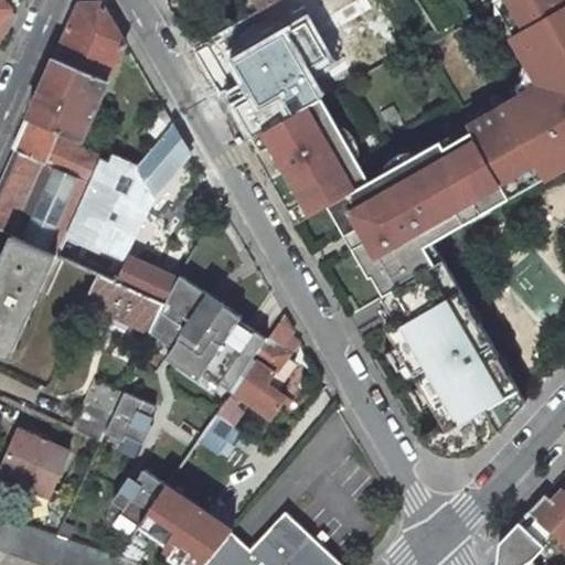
[(0,0),(0,48),(16,13),(2,0),(0,0)]
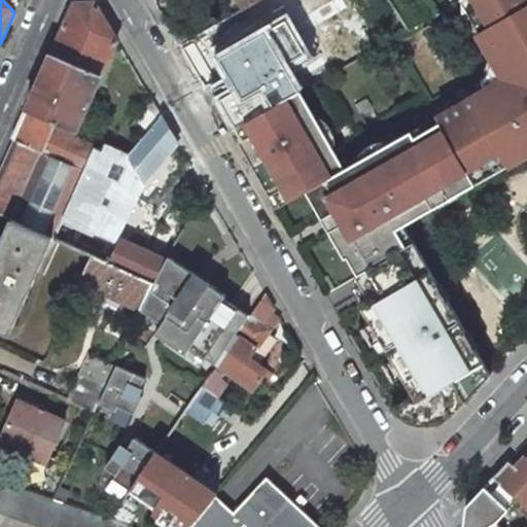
[(261,0),(238,0),(245,9),(261,0)]
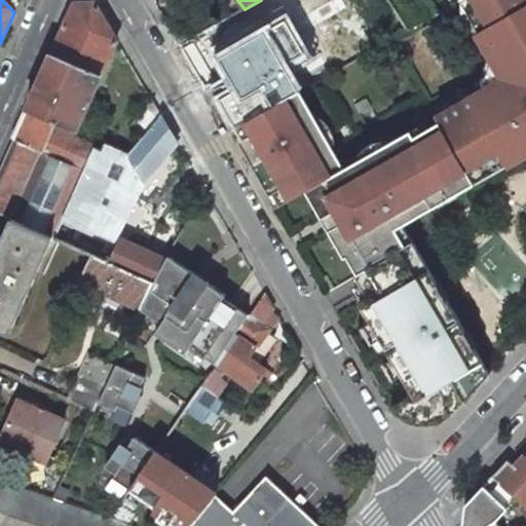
[(525,0),(464,0),(483,32),(481,35),(495,60),(501,57),(506,65),(497,84),(499,88),(495,90),(493,88),(438,119),(440,123),(475,183),(525,153),(525,0)]
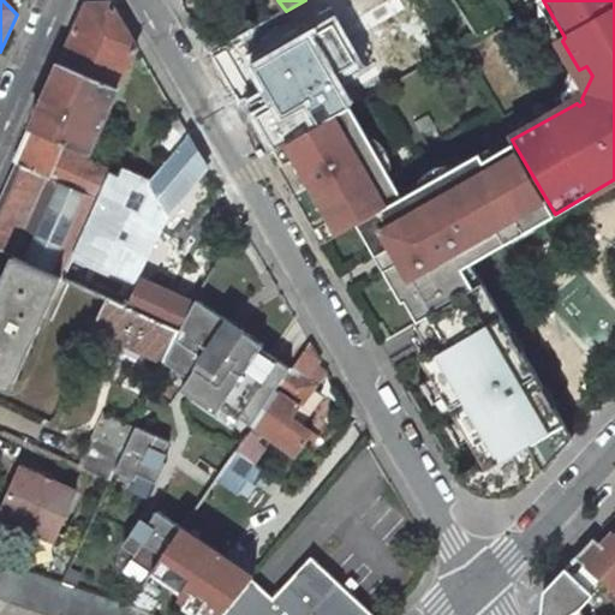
[(137,46),(112,1),(87,3),(31,126),(65,141),(89,151),(137,46)]
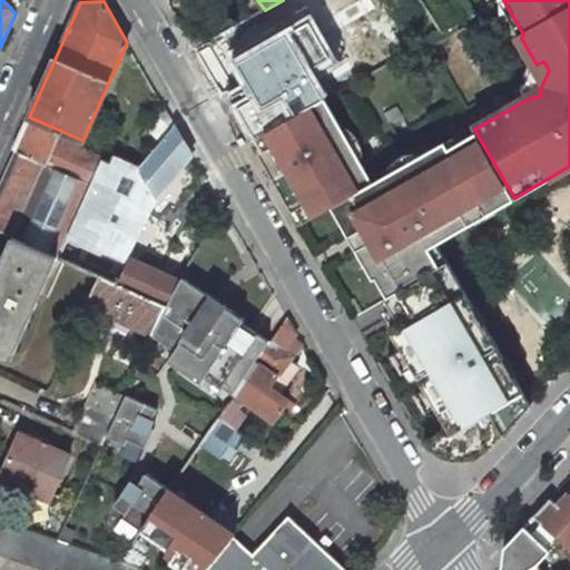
[(311,13),(235,56),(264,106),(284,95),(296,116),(325,99),(332,95),(321,74),(340,62),(311,13)]
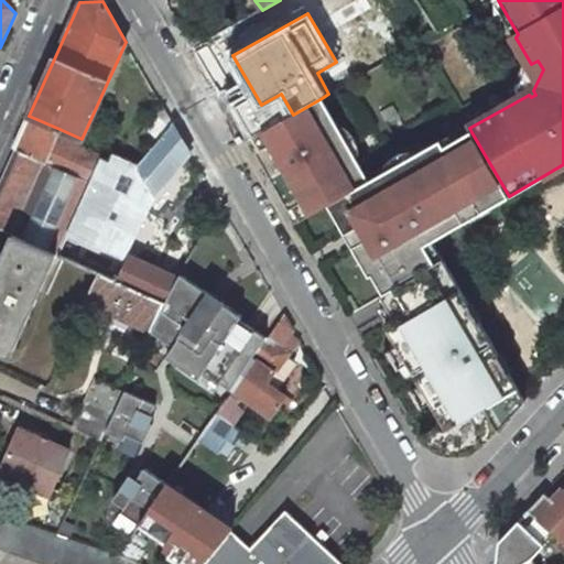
[(166,111),(158,96),(133,125),(147,136),(166,111)]
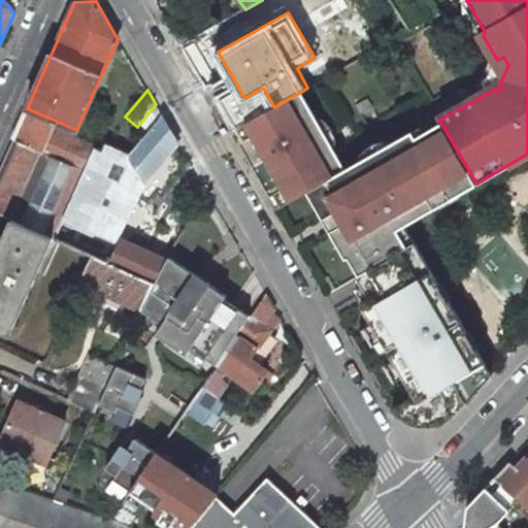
[(345,169),(301,92),(274,107),(234,131),(243,143),(241,144),(270,195),(273,193),(281,205),(304,192),(315,208),(320,205),(336,233),(330,236),(342,258),(344,257),(357,276),(415,242),(404,225),(476,184),(441,124),(418,137),(415,131),(345,169)]
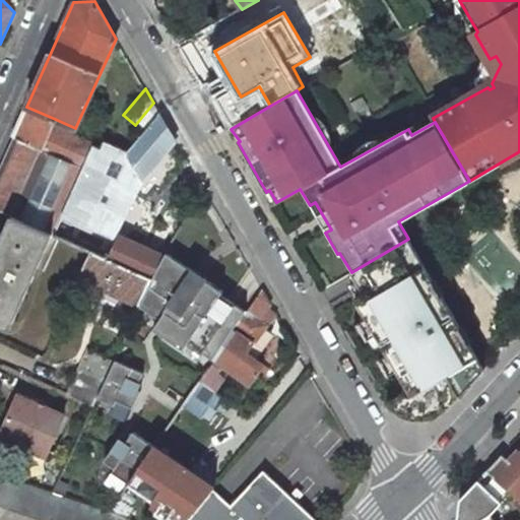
[(117,147),(85,133),(82,139),(73,135),(33,226),(90,252),(102,256),(113,233),(128,197),(130,192),(142,179),(170,146),(176,140),(153,103),(135,125),(117,147)]
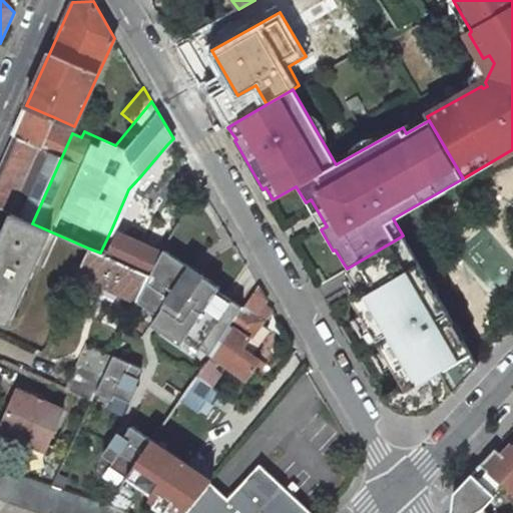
[(54,117),(26,105),(0,164),(0,207),(12,213),(32,223),(72,133),(52,124),(54,117)]
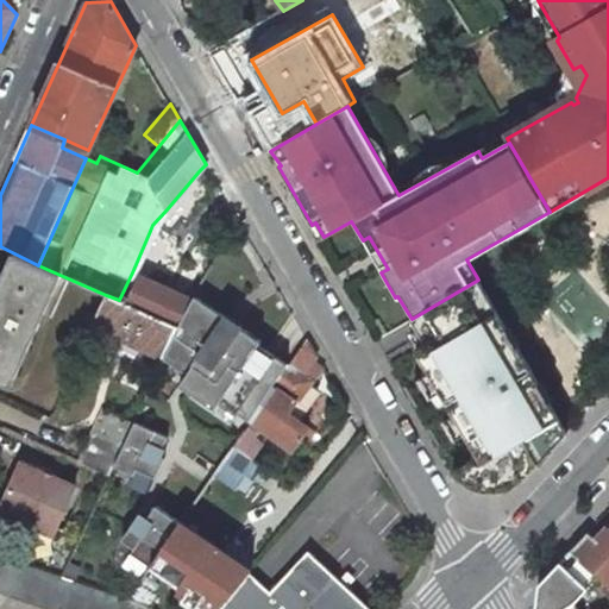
[(219,189),(199,171),(167,209),(182,223),(187,227),(219,189)]
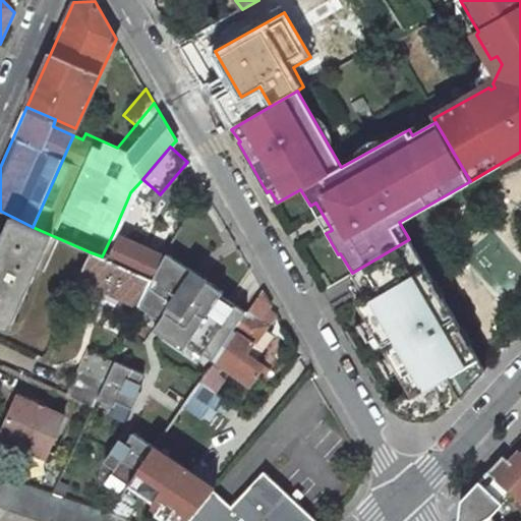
[(156,190),(142,179),(130,192),(128,197),(140,208),(156,190)]
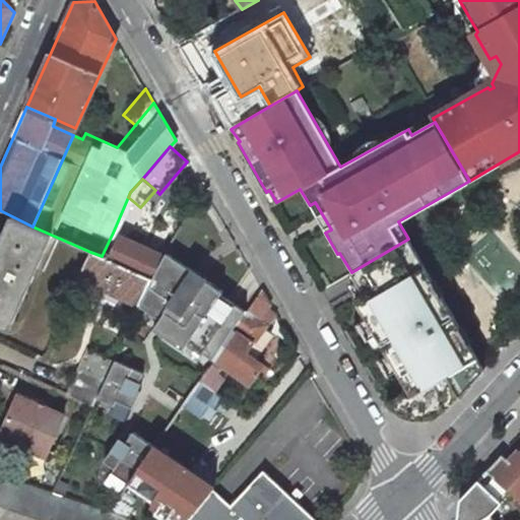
[(33,226),(12,216),(0,243),(0,325),(9,330),(53,235),(33,226)]
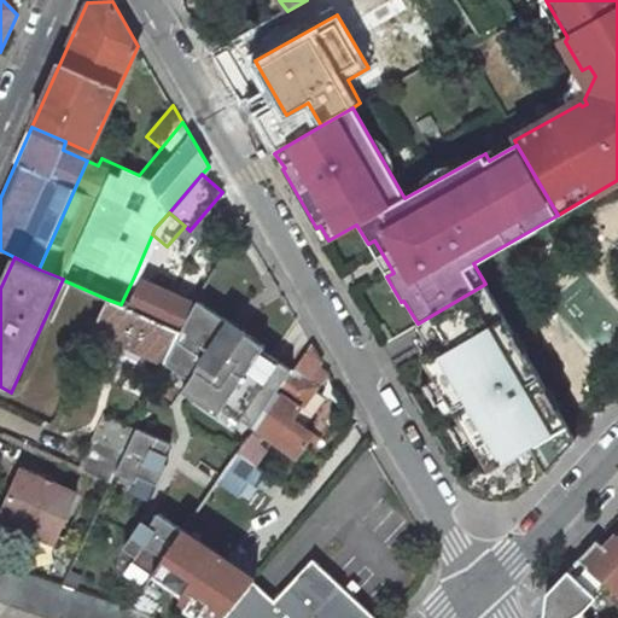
[(194,304),(134,277),(121,304),(179,330),(194,304)]
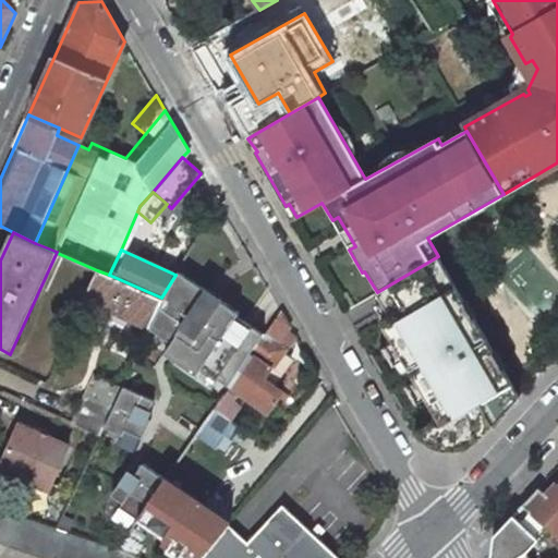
[(520,396),(438,256),(377,292),(375,293),(387,315),(377,320),(390,342),(423,398),(435,417),(413,429),(417,435),(423,440),(426,443),(432,446),(439,449),(447,450),(451,450),(458,449),(465,447),(473,444),(480,439),(482,436),(520,396)]
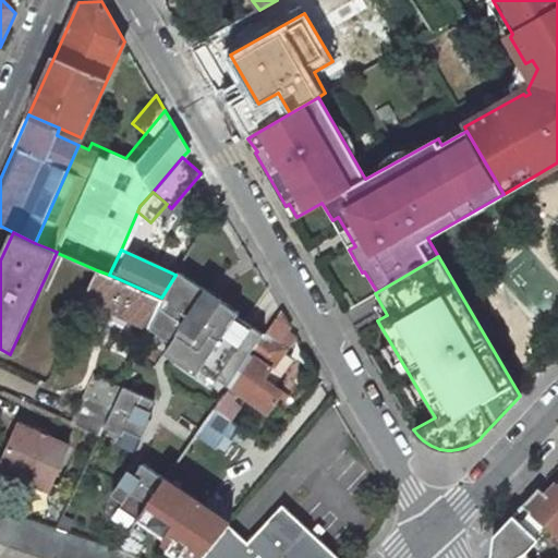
[(109,275),(97,270),(85,301),(148,328),(161,298),(109,275)]
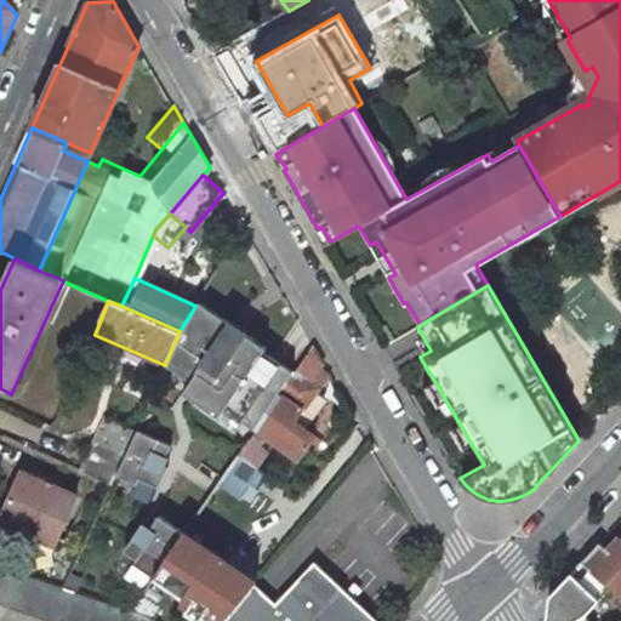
[(281,394),(295,371),(265,352),(267,349),(197,303),(195,306),(180,331),(165,365),(164,366),(193,385),(183,399),(226,425),(231,417),(256,433),(257,432),(281,394)]
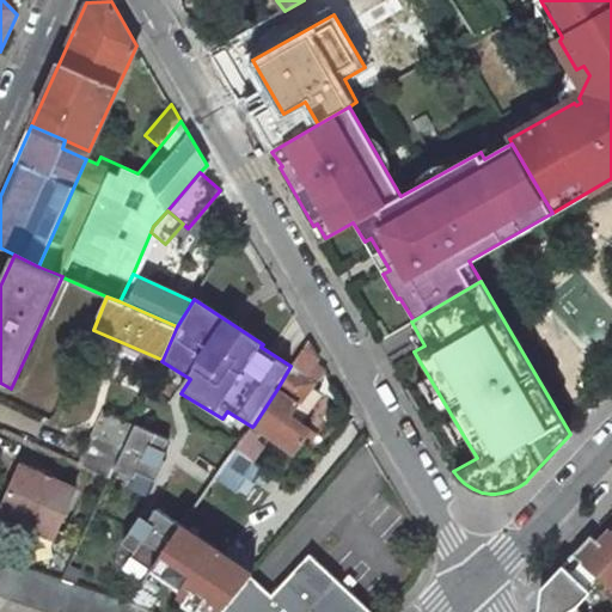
[(318,357),(308,340),(291,366),(277,389),(299,403),(314,381),(305,375),(318,357)]
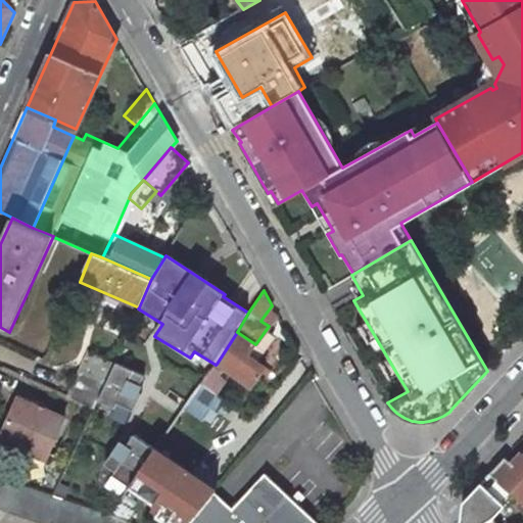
[(366,321),(359,326),(389,377),(396,373),(366,321)]
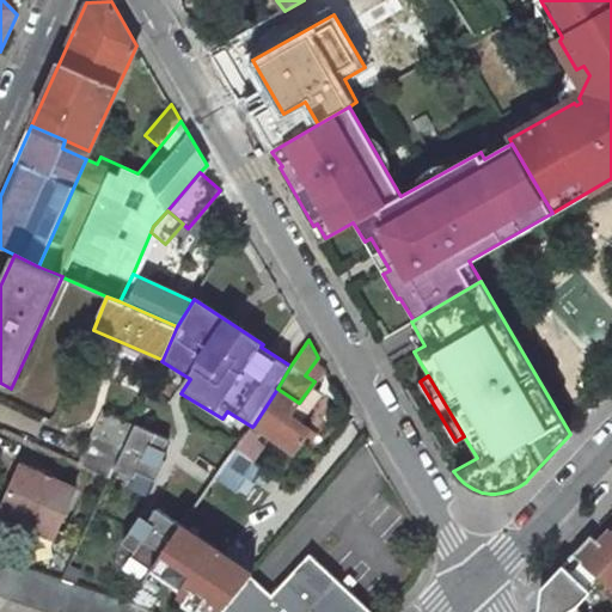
[(299,403),(277,389),(254,426),(294,452),(311,428),(291,415),(299,403)]
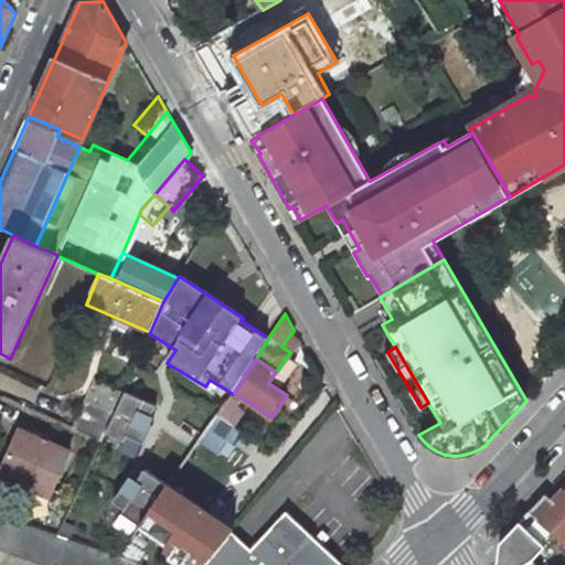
[(113,415),(106,429),(125,438),(127,432),(145,439),(153,420),(148,418),(156,402),(125,387),(113,415)]
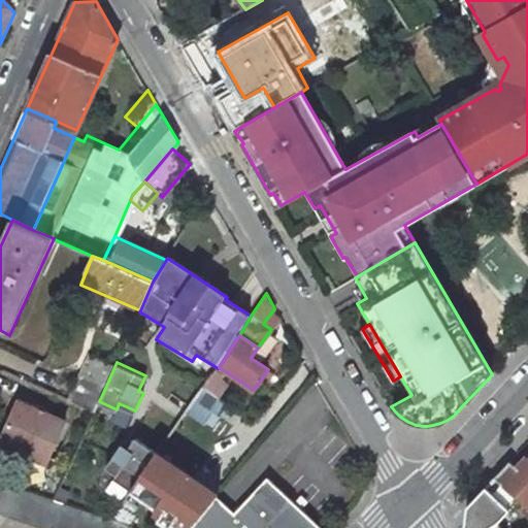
[(105,388),(80,377),(69,401),(94,413),(99,401),(105,388)]
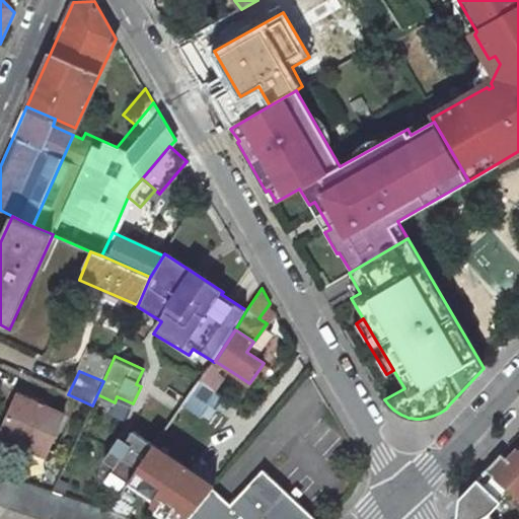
[(0,436),(47,456),(64,417),(18,395),(0,436)]
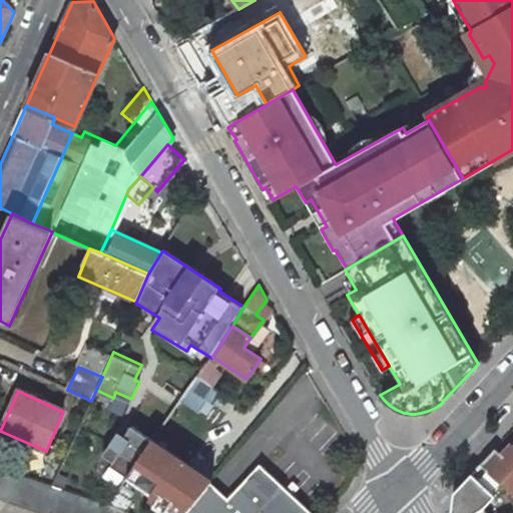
[(110,465),(126,477),(151,442),(152,440),(131,425),(122,438),(116,434),(102,454),(113,461),(110,465)]
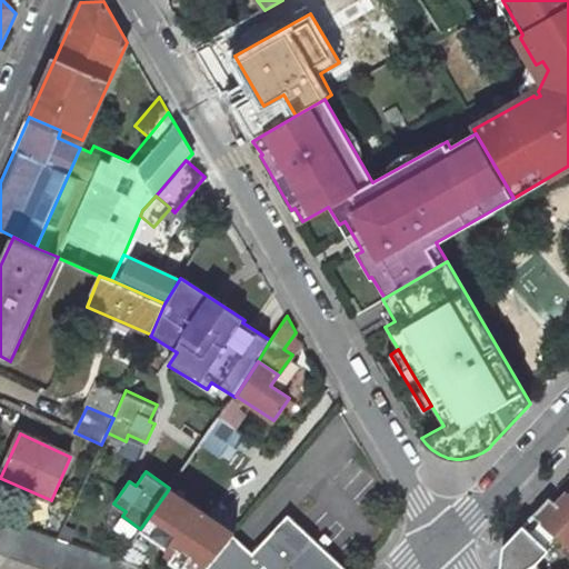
[(235,533),(168,490),(140,529),(176,552),(171,558),(187,568),(191,562),(200,568),(206,568),(232,537),(235,533)]
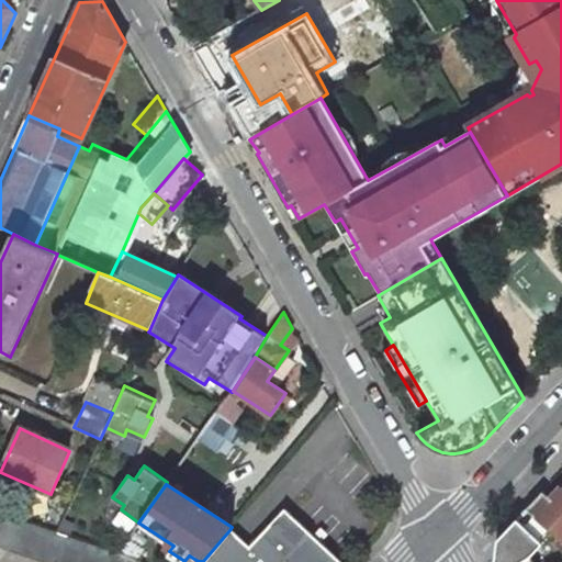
[(548,501),(540,493),(526,508),(552,532),(561,541),(561,487),(548,501)]
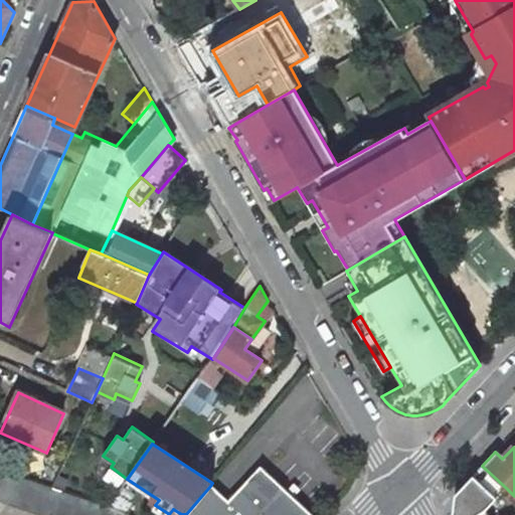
[(506,488),(482,466),(455,495),(454,496),(452,514),(487,514),(482,508),(506,488)]
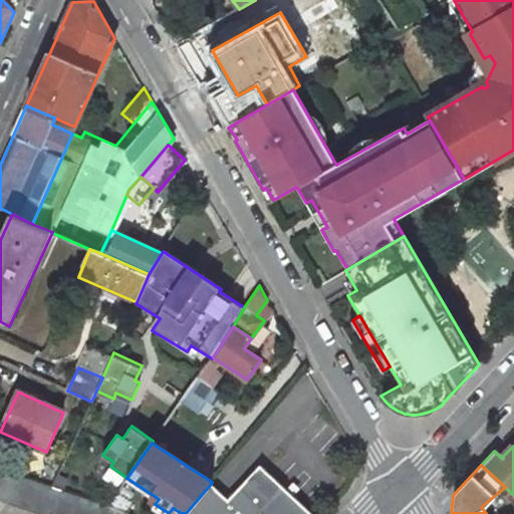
[(186,513),(315,513),(260,466),(230,501),(210,485),(186,513)]
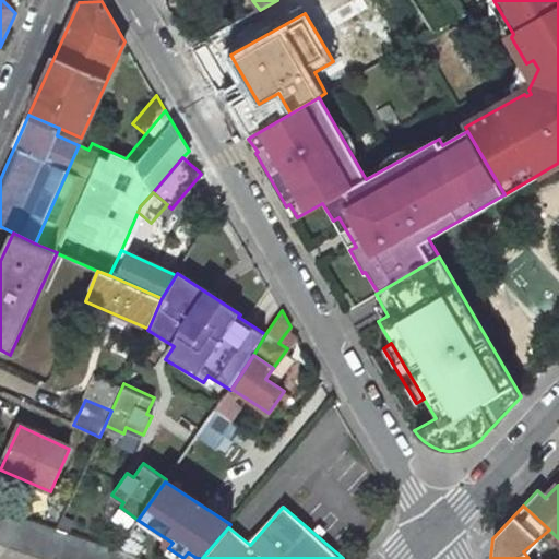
[(57,530),(0,509),(0,543),(45,558),(138,558),(117,551),(84,539),(57,530)]
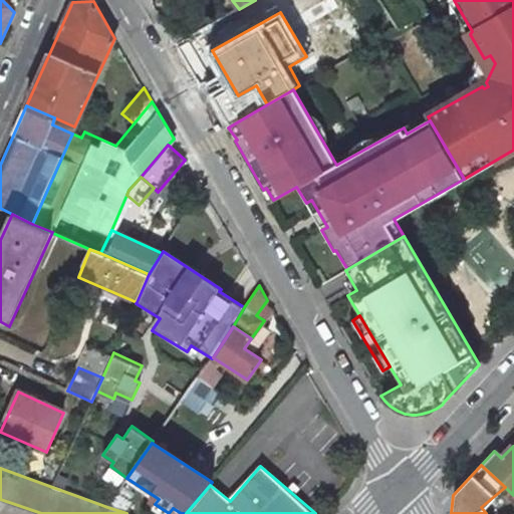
[(130,513),(137,505),(117,493),(107,507),(126,513),(130,513)]
